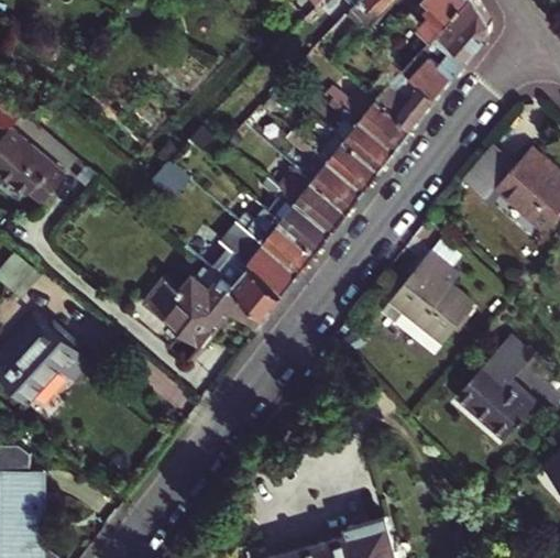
[(144,3),(135,0),(129,0),(120,11),(132,17),(144,3)]
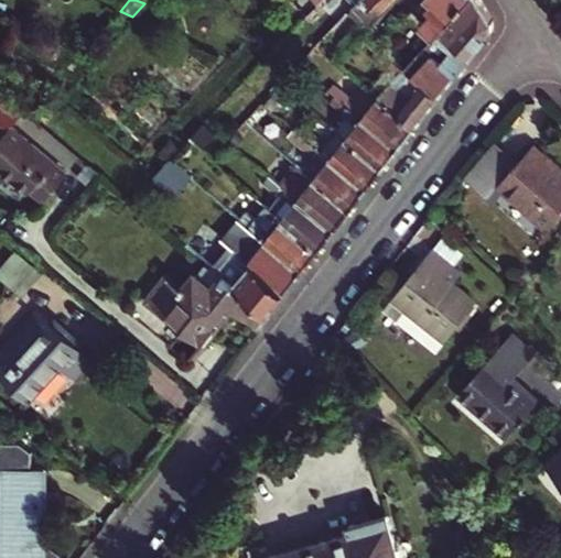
[(363,0),(347,0),(347,1),(346,0),(331,0),(348,15),(351,12),(363,0)]
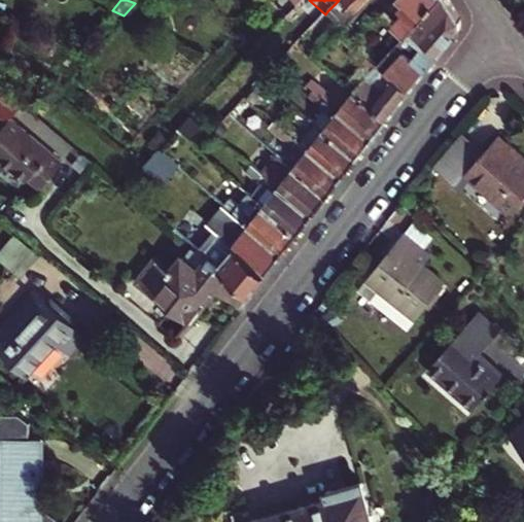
[(339,0),(327,11),(338,22),(351,7),(343,0),(339,0)]
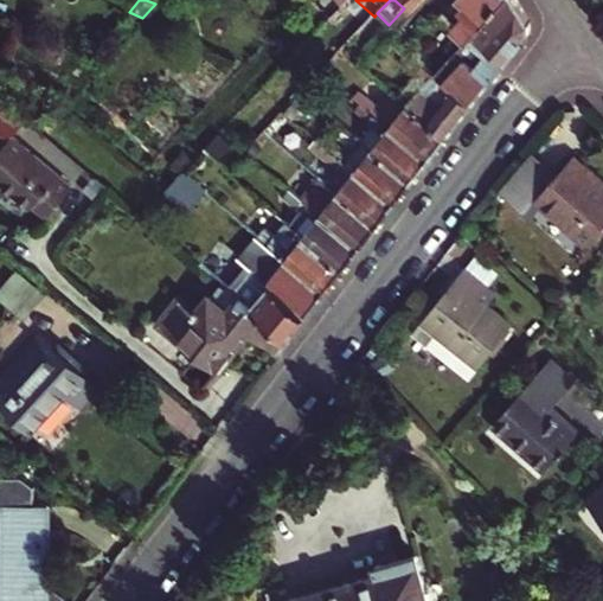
[(384,43),(424,0),(395,0),(404,8),(389,25),(377,37),(384,43)]
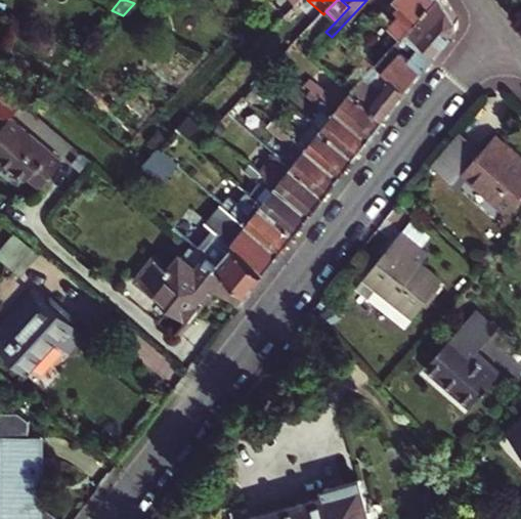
[(388,26),(400,37),(435,0),(392,0),(385,8),(395,18),(388,26)]
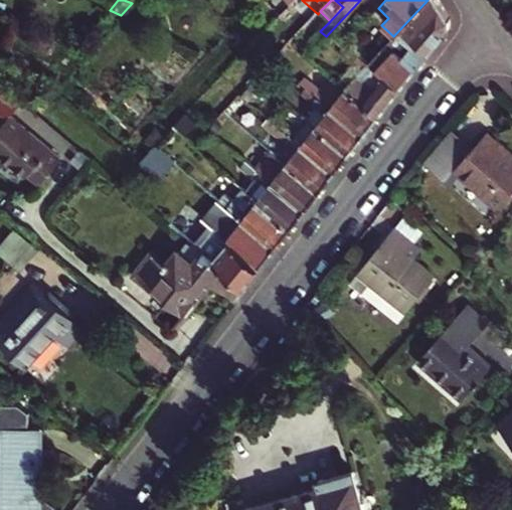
[(435,0),(428,0),(393,36),(384,45),(413,71),(445,31),(447,20),(435,0)]
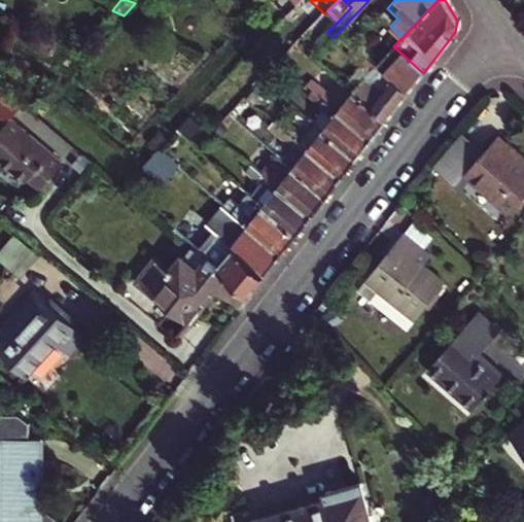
[(84,38),(96,47),(112,29),(102,19),(84,38)]
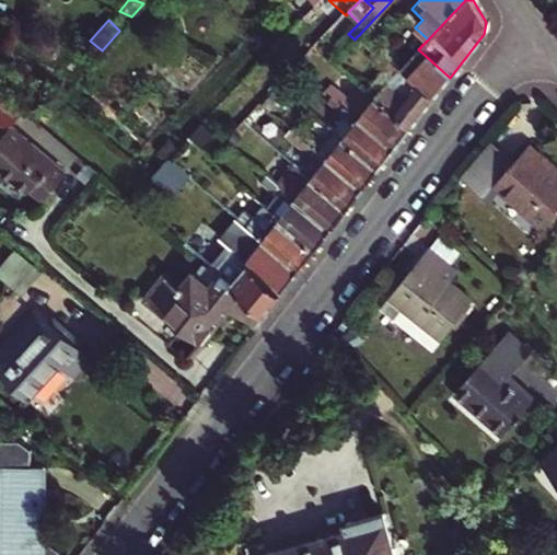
[(398,71),(394,68),(390,64),(385,68),(391,72),(370,97),(409,130),(450,78),(418,49),(398,71)]
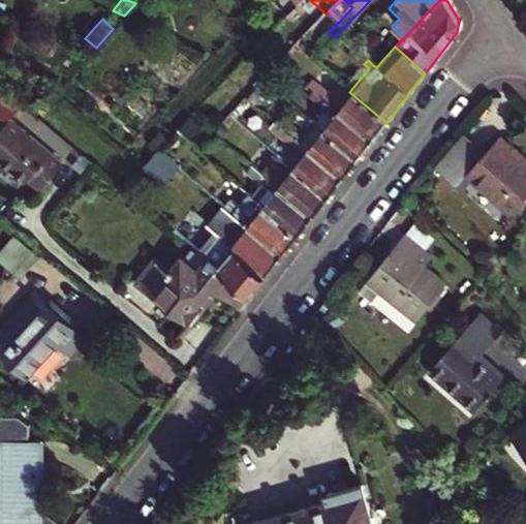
[(387,123),(349,92),(342,86),(339,83),(322,102),(327,105),(370,143),(387,123)]
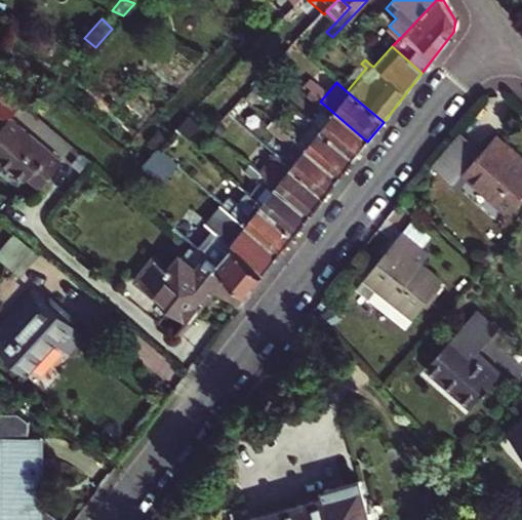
[(367,142),(324,105),(318,111),(322,114),(312,126),(352,161),(367,142)]
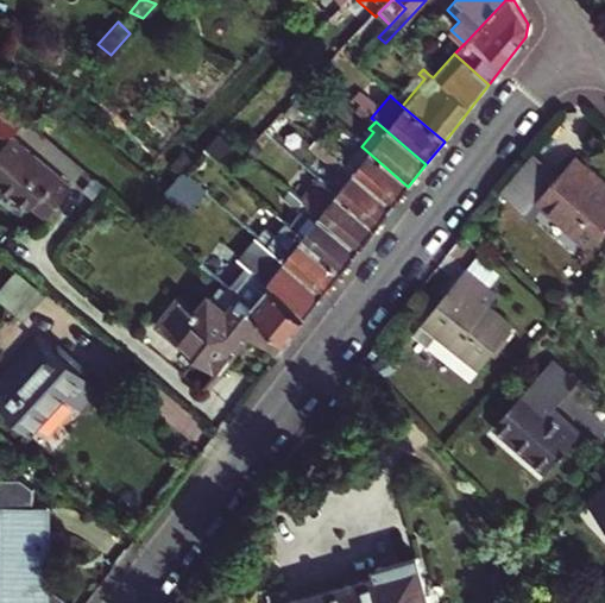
[(0,178),(36,208),(37,207),(52,220),(77,189),(16,138),(13,140),(0,130),(0,178)]
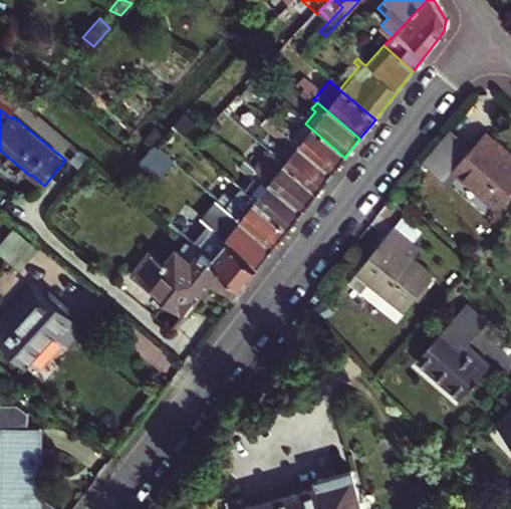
[(267,123),(285,140),(329,178),(344,158),(305,123),(301,120),(290,133),(273,117),(267,123)]
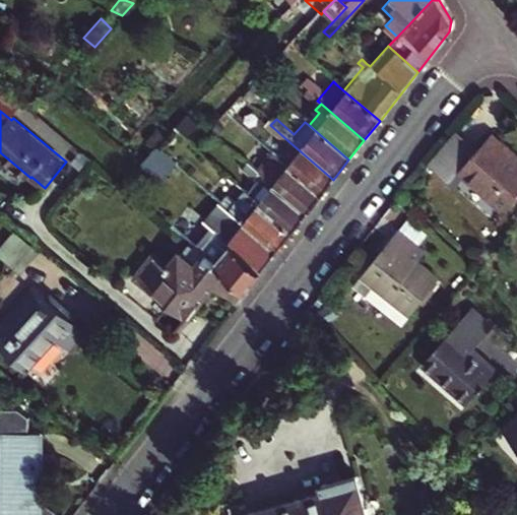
[(451,154),(434,174),(448,186),(456,176),(500,211),(516,189),(516,161),(486,135),(462,164),(451,154)]
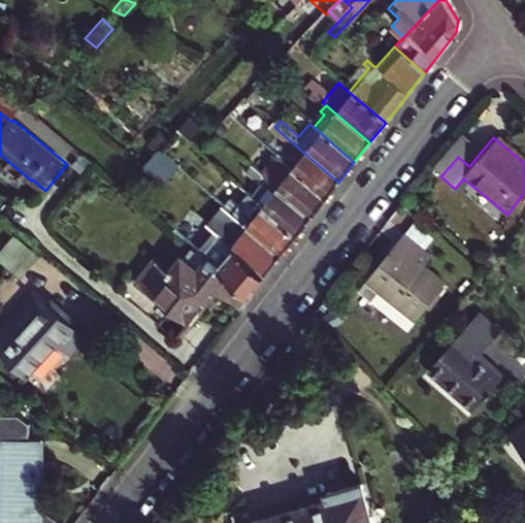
[(292,154),(283,164),(324,200),(338,183),(293,143),(288,150),(292,154)]
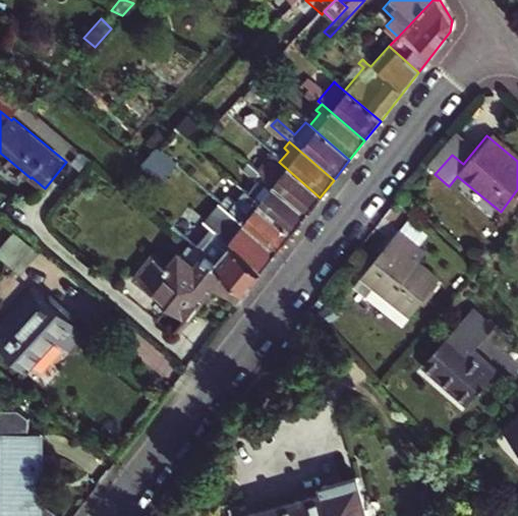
[(176,167),(158,152),(140,170),(160,186),(176,167)]
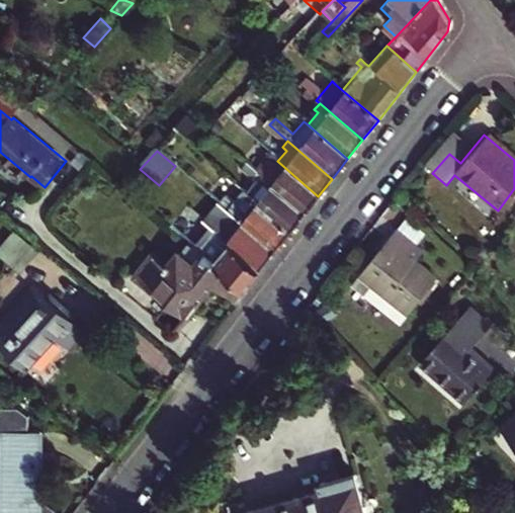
[(266,151),(251,168),(304,216),(318,196),(277,161),(266,151)]
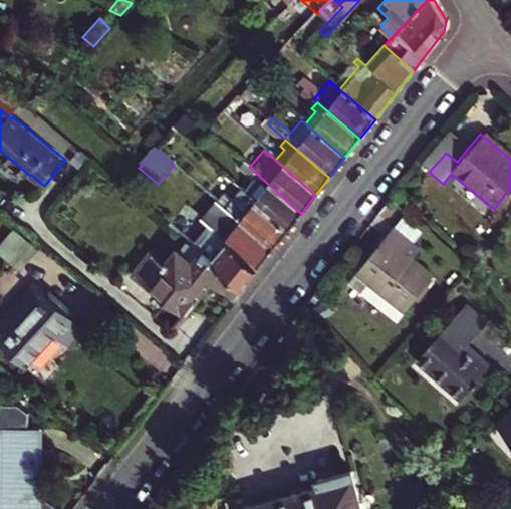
[(254,185),(245,195),(286,232),(301,214),(249,167),(245,164),(238,171),(254,185)]
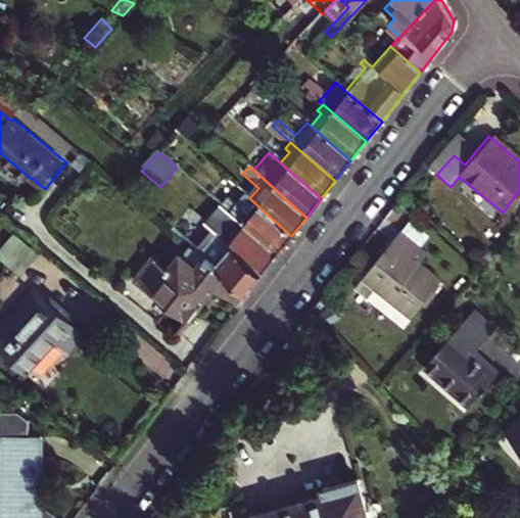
[(222,207),(227,201),(220,194),(214,201),(222,207)]
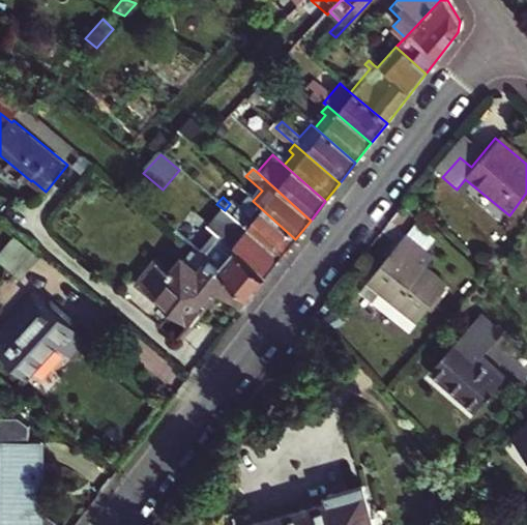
[(230,204),(225,210),(280,259),(295,239),(253,201),(250,199),(238,211),(230,204)]
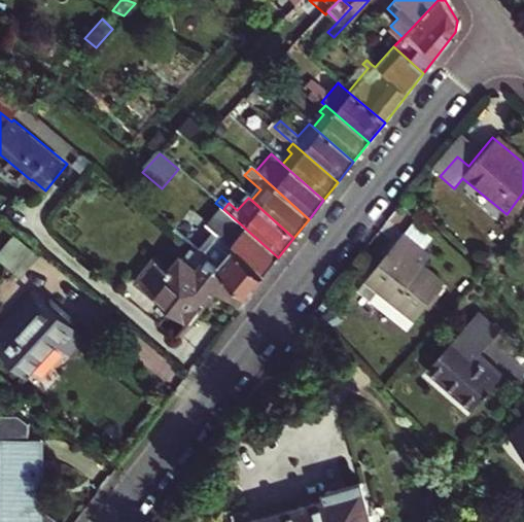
[(278,257),(223,209),(217,216),(223,222),(213,234),(264,276),(278,257)]
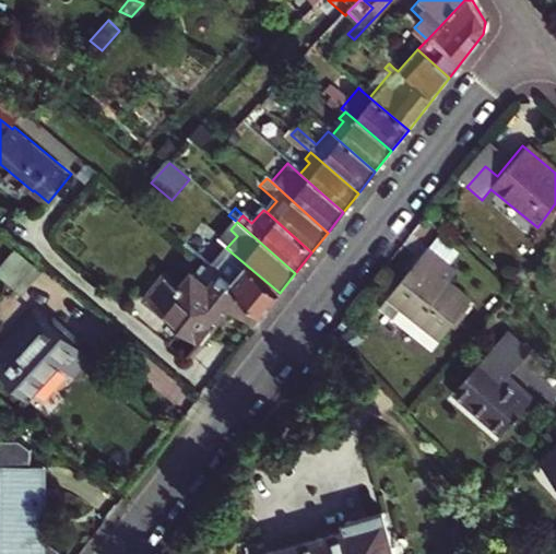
[(280,293),(226,248),(202,226),(193,237),(221,262),(211,273),(217,279),(261,316),(280,293)]
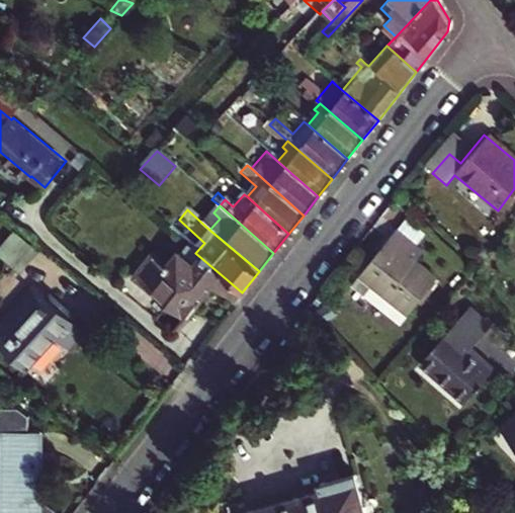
[(392,232),(357,276),(371,287),(362,298),(398,326),(432,280),(409,262),(417,251),(392,232)]
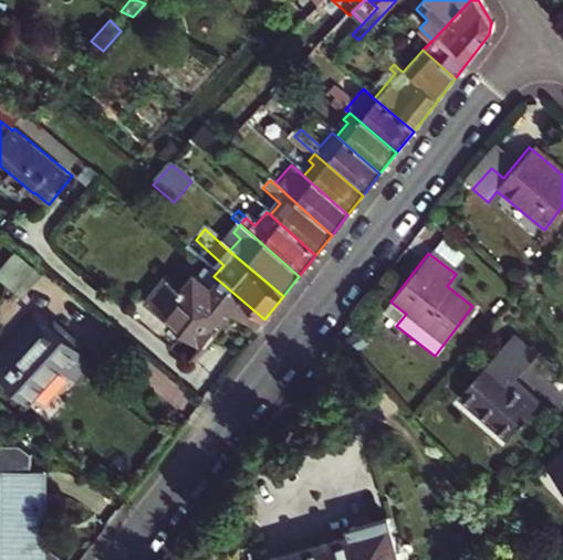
[(39,276),(12,254),(0,268),(0,286),(18,302),(39,276)]
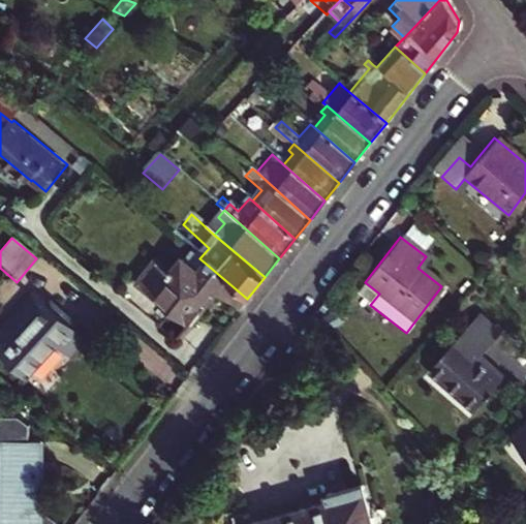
[(247,299),(206,264),(199,258),(190,250),(173,272),(171,270),(166,276),(154,266),(138,285),(188,325),(213,294),(237,312),(247,299)]
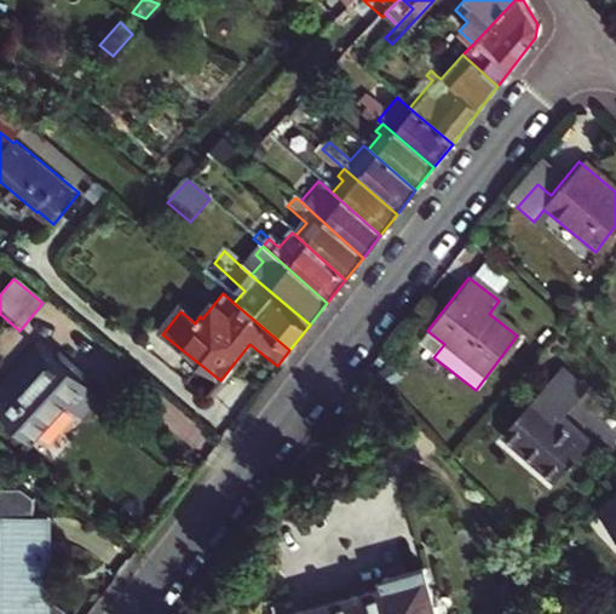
[(444,344),(427,331),(416,344),(433,357),(444,344)]
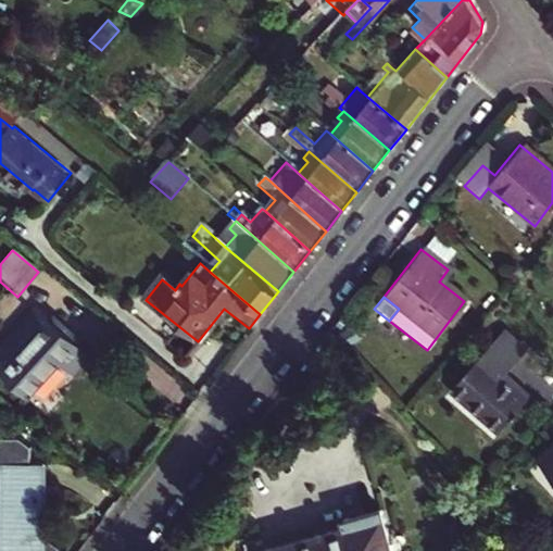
[(11,377),(10,385),(20,393),(26,391),(32,397),(62,362),(73,372),(86,357),(75,347),(78,342),(52,320),(49,323),(34,310),(0,349),(0,376),(3,379),(11,377)]
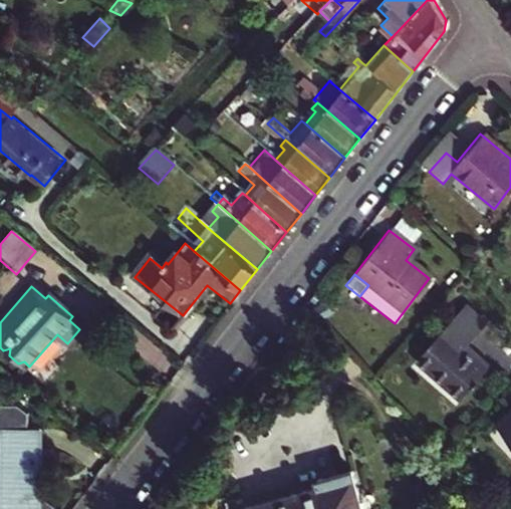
[(462,306),(414,363),(460,403),(488,368),(463,348),(483,323),(462,306)]
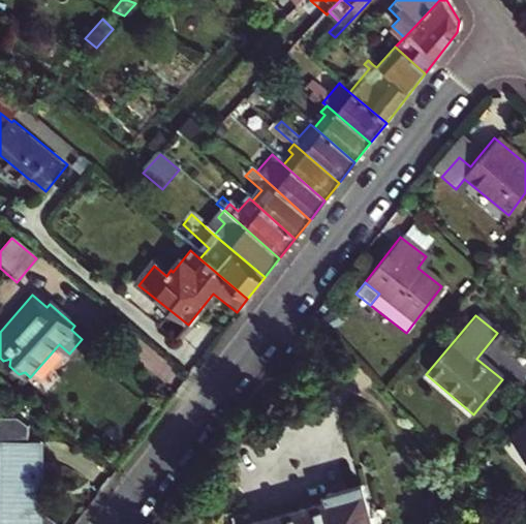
[(38,510),(39,444),(30,444),(30,426),(20,418),(0,417),(0,449),(2,449),(0,523),(56,523),(38,510)]
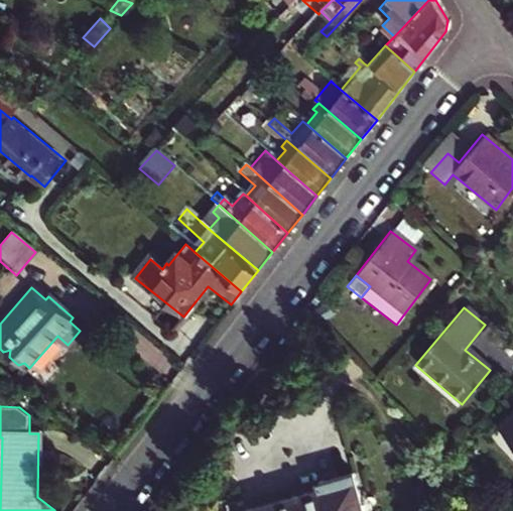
[(512,417),(510,414),(495,428),(512,446),(512,417)]
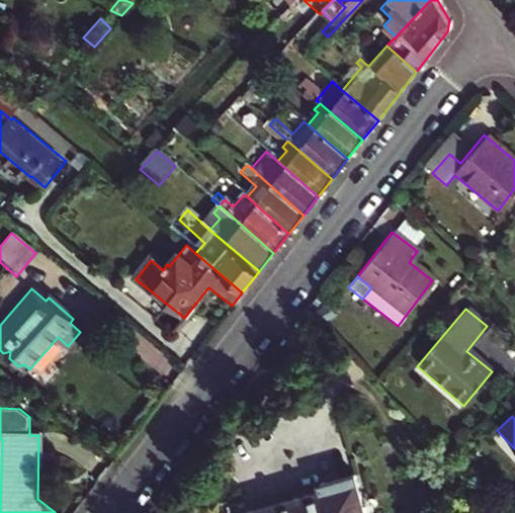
[(363,512),(353,480),(320,489),(321,495),(261,512),(363,512)]
